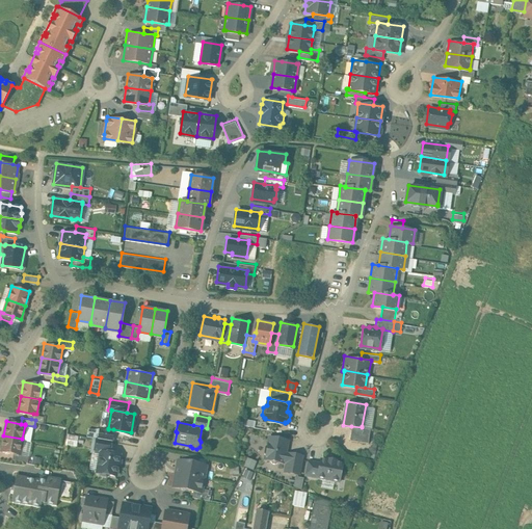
[(370,427),(362,426),(362,427),(351,426),(349,439),(368,442),(370,427)]
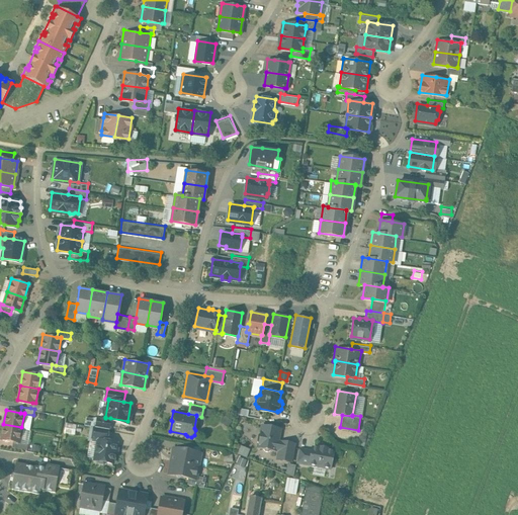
[(96,416),(91,417),(86,416),(84,424),(94,425),(96,426),(98,416),(96,416)]
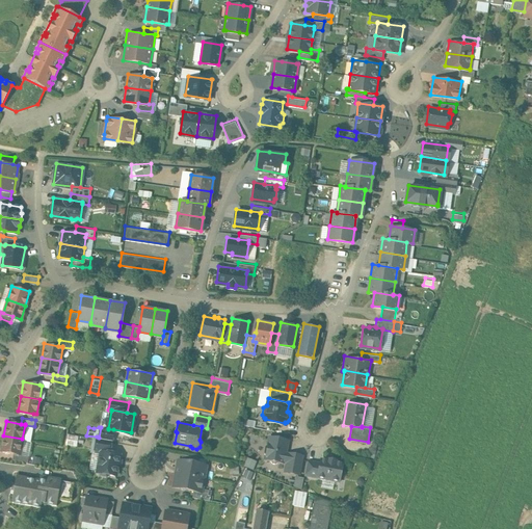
[(108,428),(101,427),(99,438),(111,440),(113,429),(108,429),(108,428)]
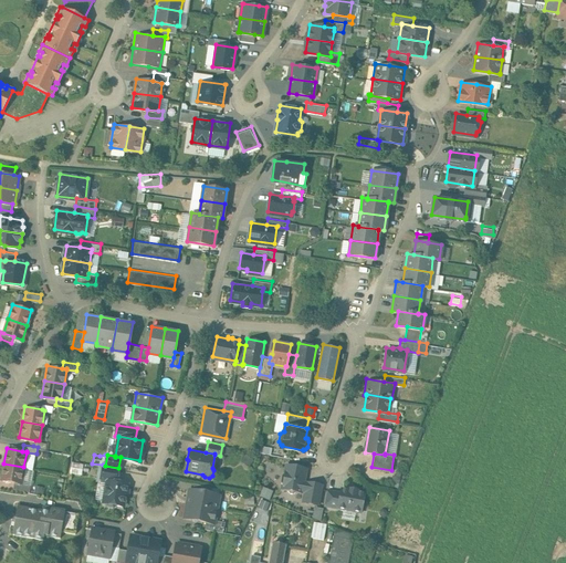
[(81,472),(84,461),(72,459),(70,470),(81,472)]
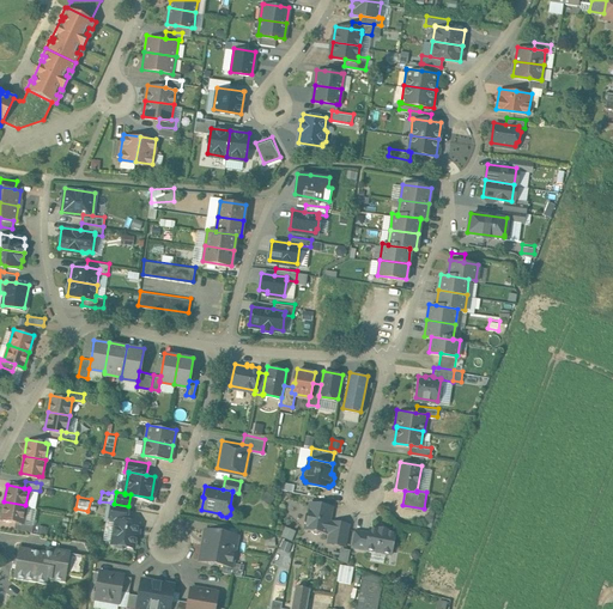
[(25,505),(4,501),(1,518),(16,521),(23,522),(25,505)]
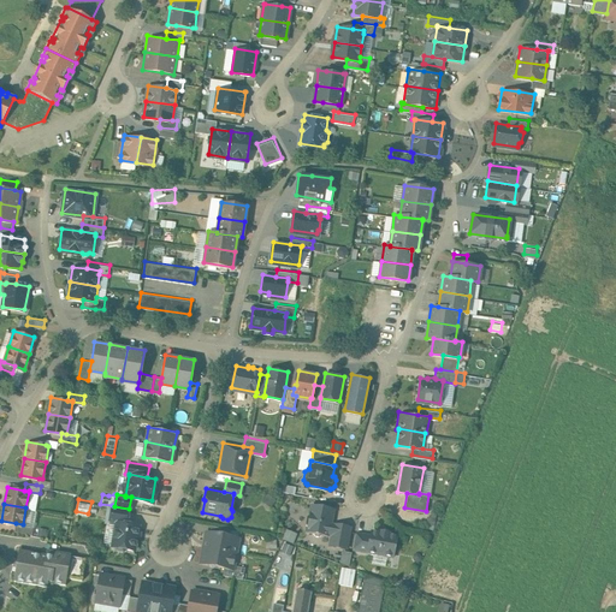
[(332,507),(312,504),(311,512),(307,515),(306,522),(308,526),(307,530),(313,532),(315,534),(319,535),(321,533),(327,534),(329,533),(332,533),(331,544),(345,547),(349,526),(335,523),(330,522),(332,507)]
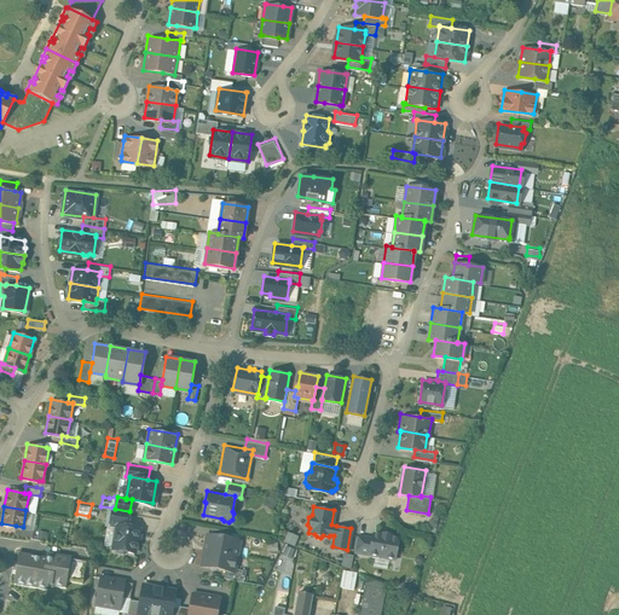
[(115,509),(113,508),(110,524),(117,526),(117,523),(127,526),(129,511),(115,509)]
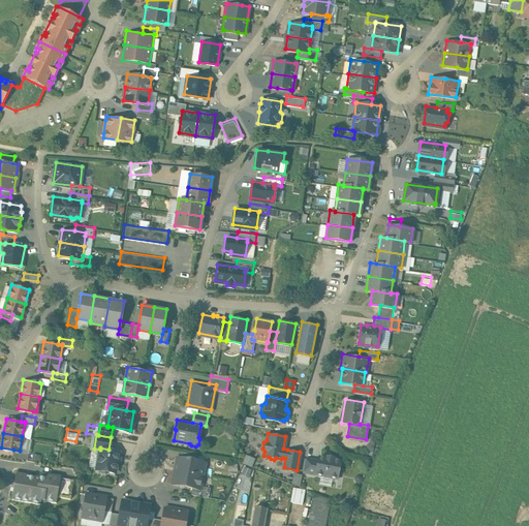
[(109,450),(100,447),(100,450),(97,468),(98,468),(99,470),(105,471),(107,470),(115,471),(119,451),(109,450)]
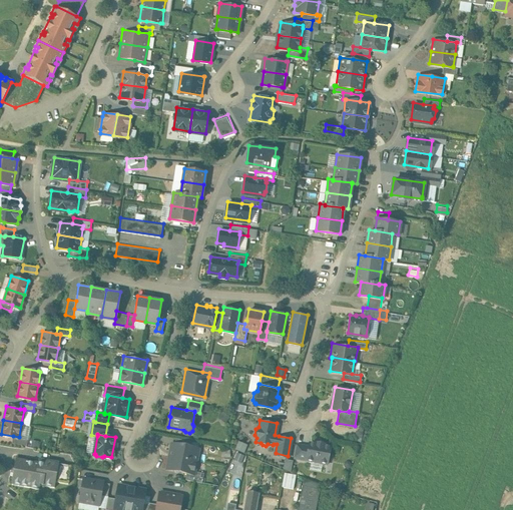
[(28,438),(19,437),(13,436),(12,442),(27,444),(28,438)]
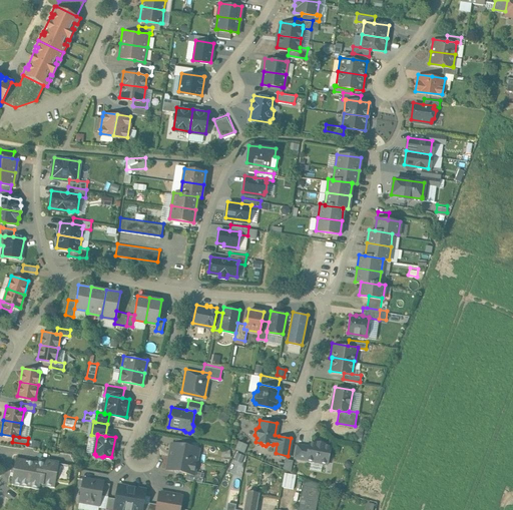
[(192,440),(175,437),(174,443),(190,446),(192,440)]
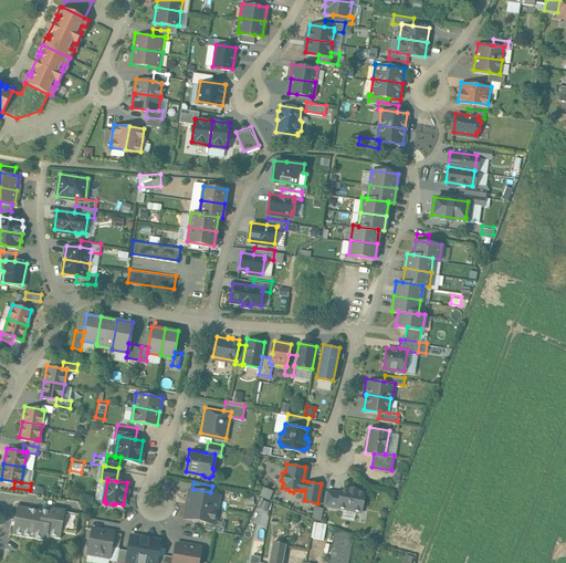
[(357,489),(348,487),(348,488),(342,487),(341,491),(337,507),(360,511),(364,491),(357,490),(357,489)]
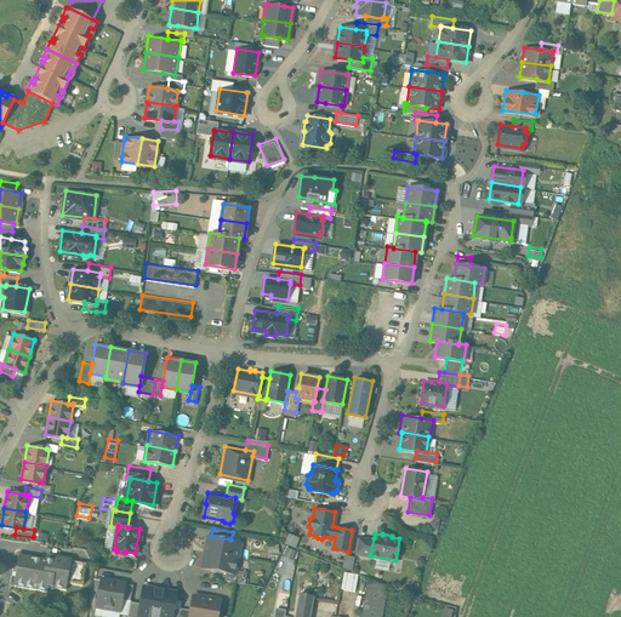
[(211,536),(208,535),(204,550),(238,556),(240,541),(231,540),(211,536)]
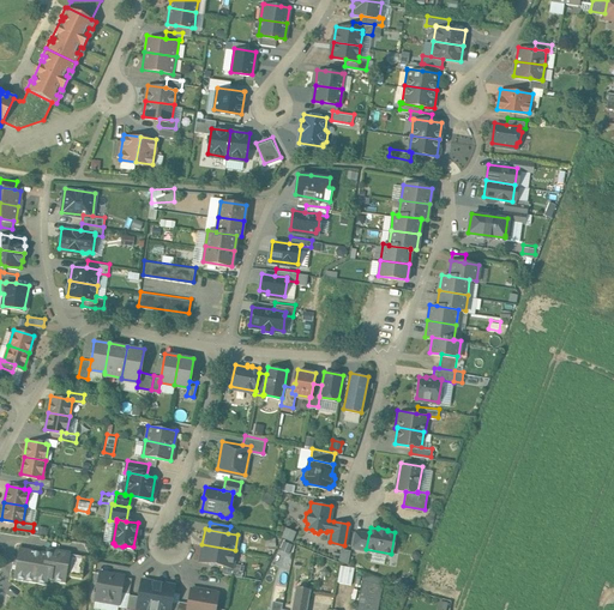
[(294,532),(284,529),(282,535),(292,539),(294,532)]
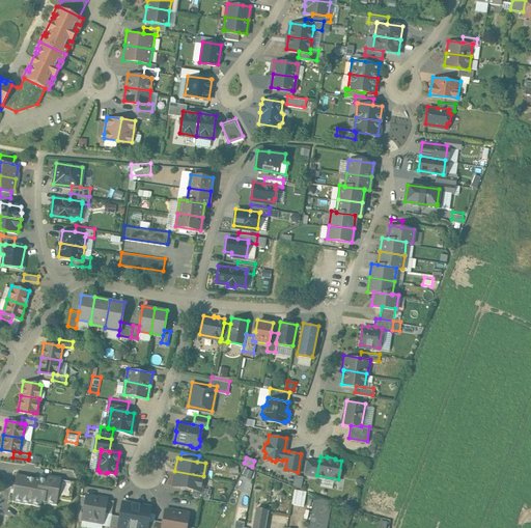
[(319,461),(306,459),(304,472),(316,475),(319,461)]
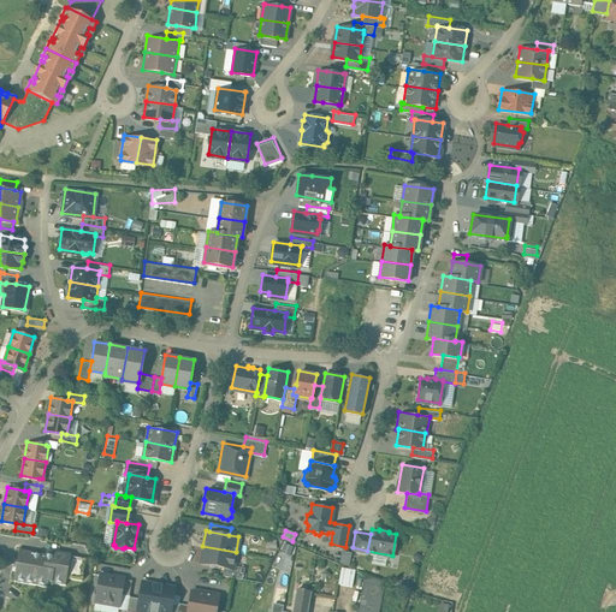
[(236,552),(202,546),(200,562),(224,565),(234,568),(234,563),(236,552)]
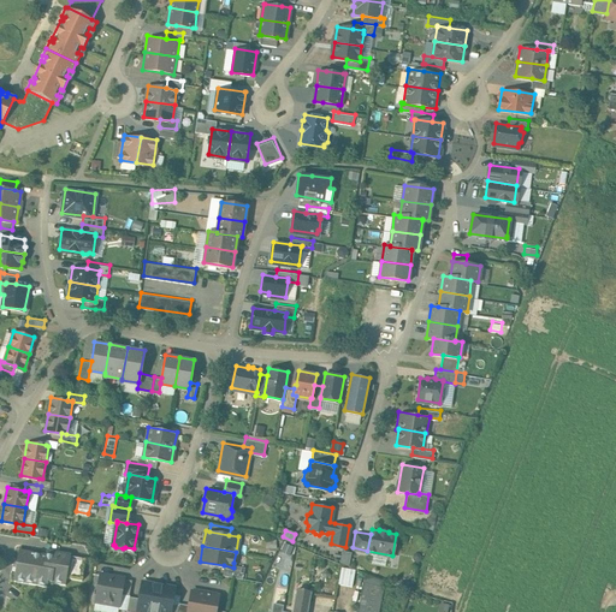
[(52,554),(19,548),(17,563),(13,562),(12,569),(16,569),(13,578),(47,584),(47,580),(65,583),(66,576),(70,554),(71,552),(53,550),(52,554)]
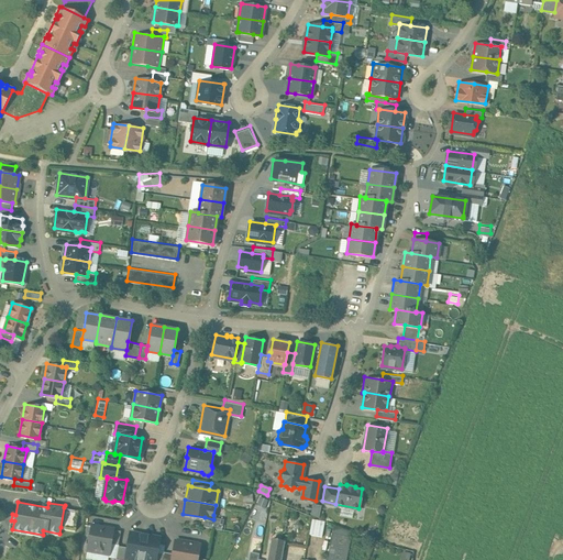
[(321,504),(312,503),(310,513),(319,516),(321,504)]
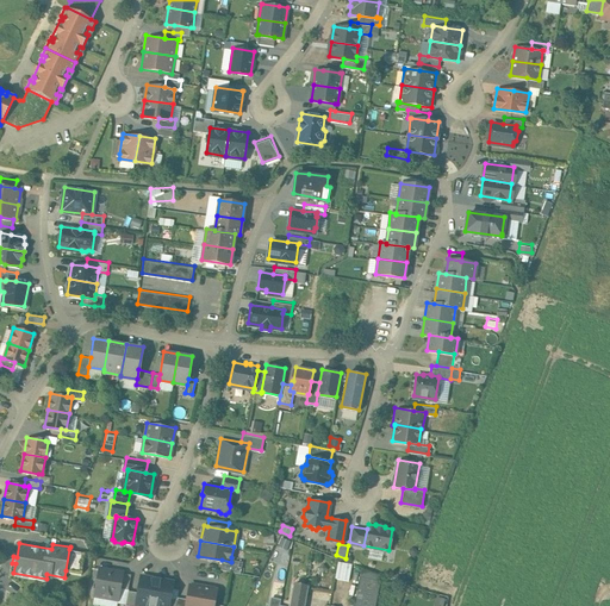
[(85,553),(69,549),(66,570),(81,573),(85,553)]
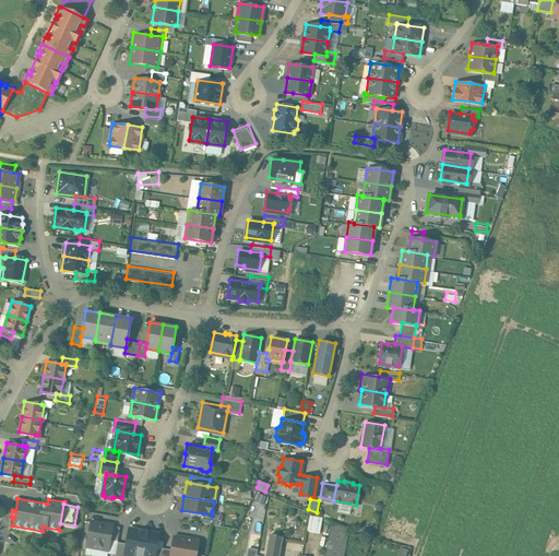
[(222,513),(212,511),(212,516),(203,513),(202,521),(221,524),(222,513)]
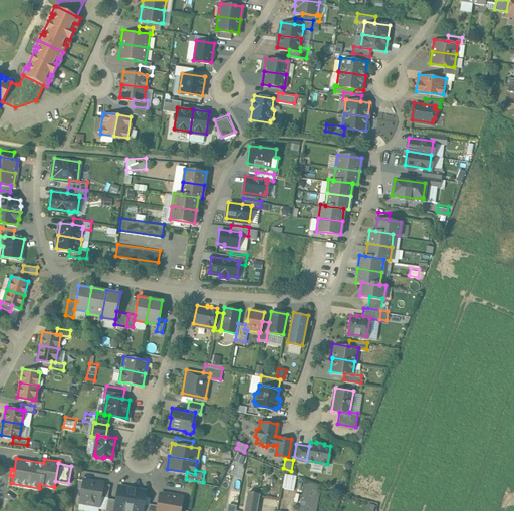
[(295,474),(284,472),(282,483),(294,484),(295,474)]
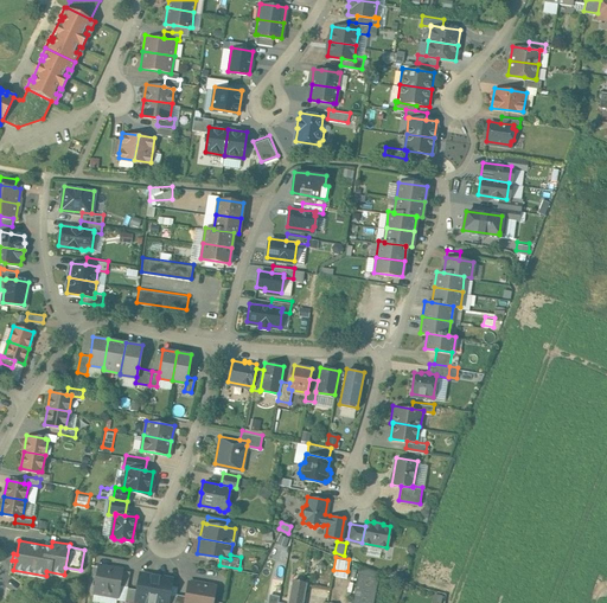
[(377,571),(359,564),(358,572),(352,602),(372,602),(377,577),(376,576),(377,571)]
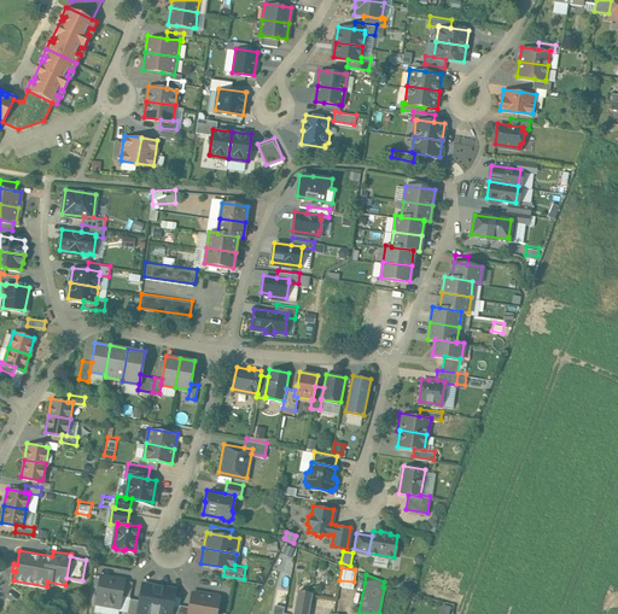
[(124,579),(100,576),(95,601),(120,606),(121,595),(124,579)]
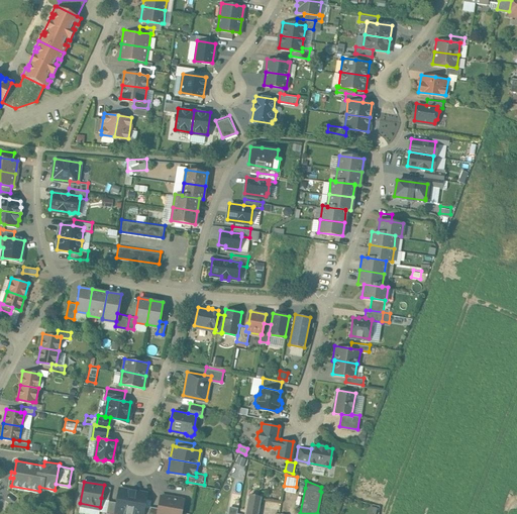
[(111,486),(104,485),(101,498),(108,499),(111,486)]
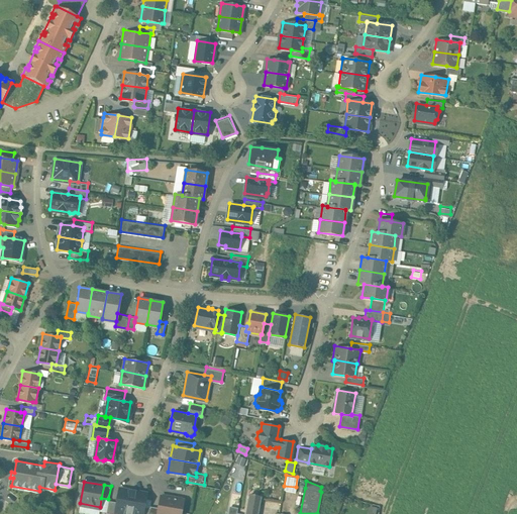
[(128,513),(133,490),(119,488),(117,501),(115,512),(116,512),(120,513),(128,513)]
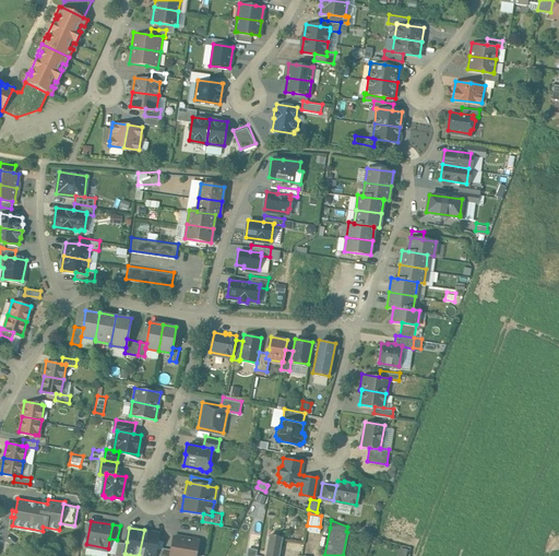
[(158,532),(144,530),(139,555),(154,555),(156,547),(158,532)]
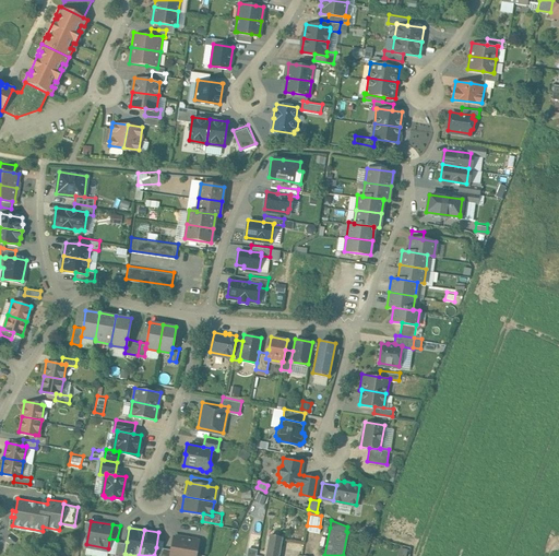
[(277,555),(282,536),(270,533),(264,555),(277,555)]
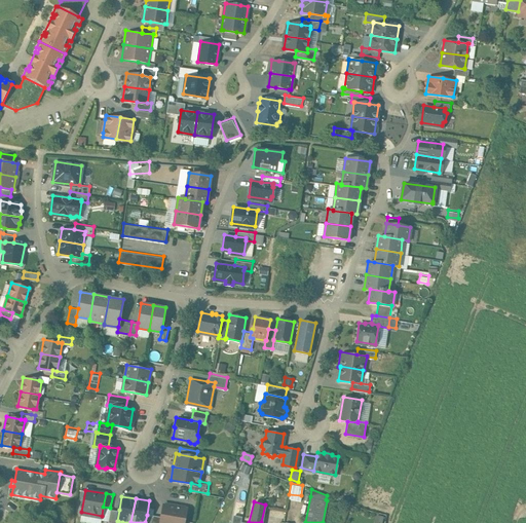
[(172,522),(175,506),(163,503),(161,516),(159,522),(172,522)]
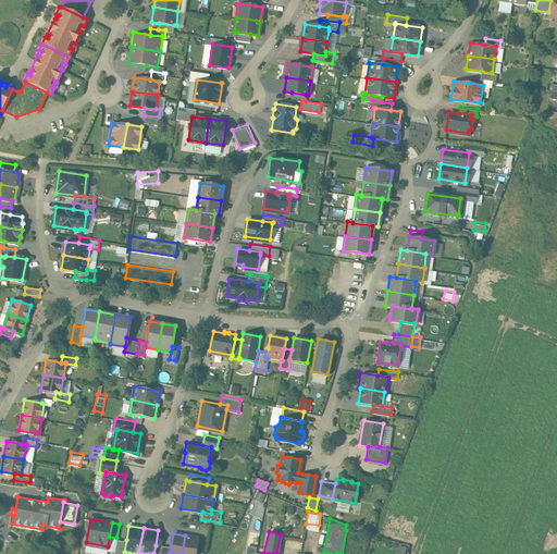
[(198,538),(185,536),(182,553),(195,553),(196,551),(198,538)]
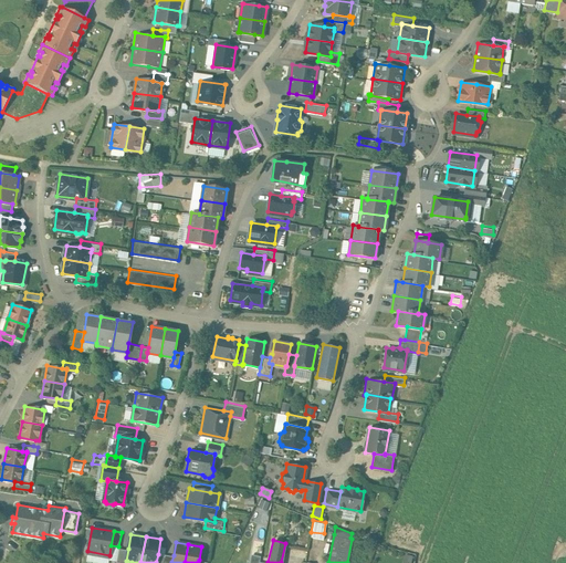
[(128,549),(118,548),(116,562),(125,562),(126,562),(127,561),(126,561),(128,549)]
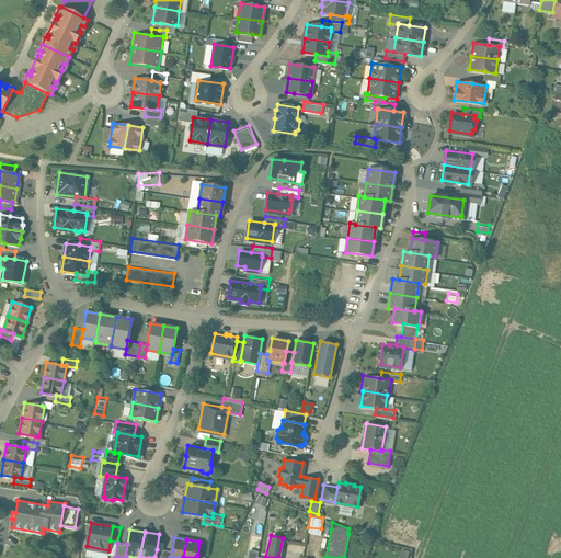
[(170,557),(172,550),(163,548),(161,557),(170,557)]
